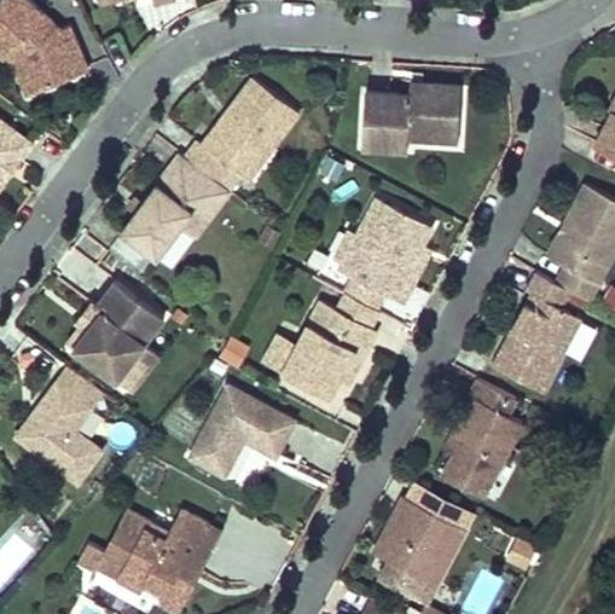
[(28,94),(54,84),(52,77),(57,67),(82,56),(71,27),(65,29),(59,32),(52,23),(56,19),(34,0),(0,0),(0,46),(16,62),(28,94)]
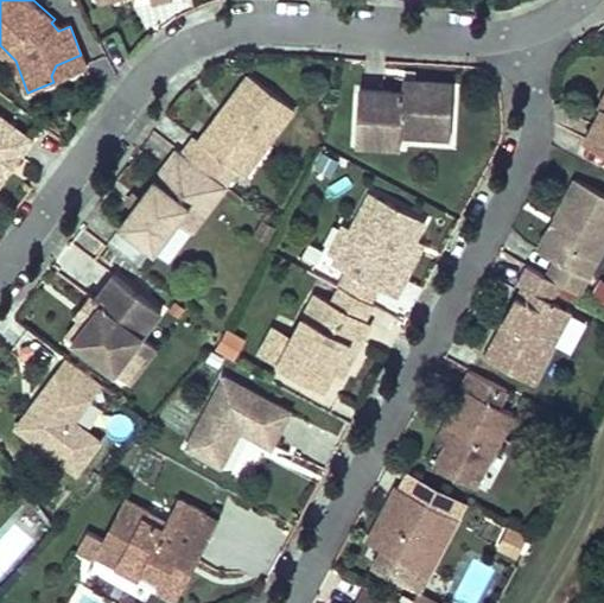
[(170,5),(169,0),(91,0),(107,7),(135,0),(134,0),(145,0),(147,10),(158,7),(170,5)]
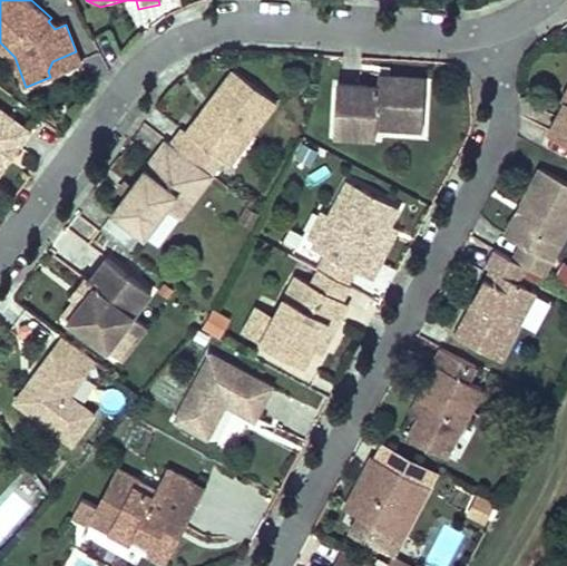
[(60,27),(51,18),(48,21),(55,29),(60,27)]
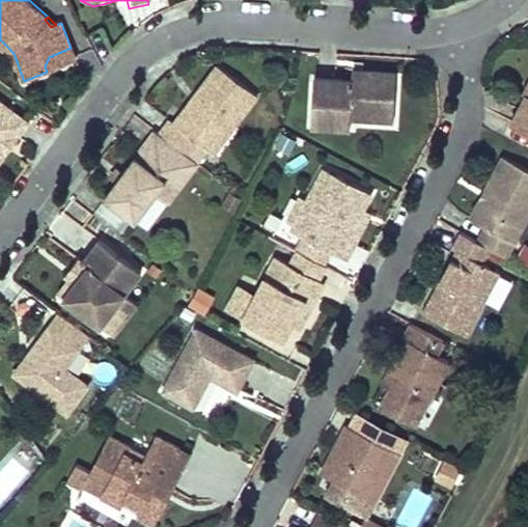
[(45,66),(47,72),(61,65),(76,60),(71,48),(49,57),(45,66)]
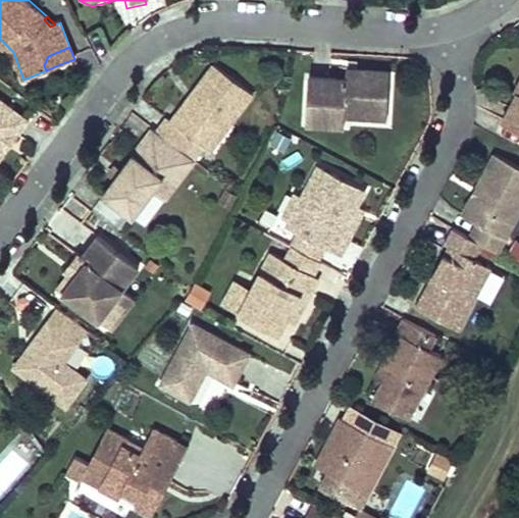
[(193,163),(203,150),(223,122),(228,126),(250,97),(211,68),(204,76),(168,125),(164,122),(155,136),(192,162),(193,163)]
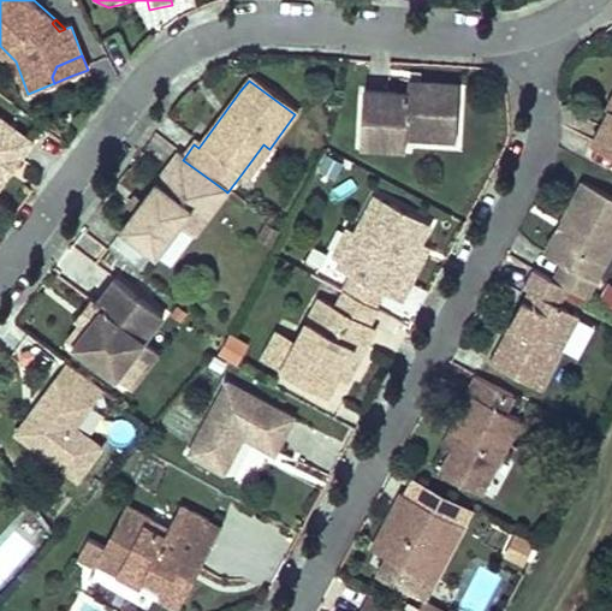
[(406,98),(362,95),(358,149),(404,152),(405,140),(429,141),(431,130),(455,132),(458,89),(419,87),(419,94),(408,93),(406,98)]
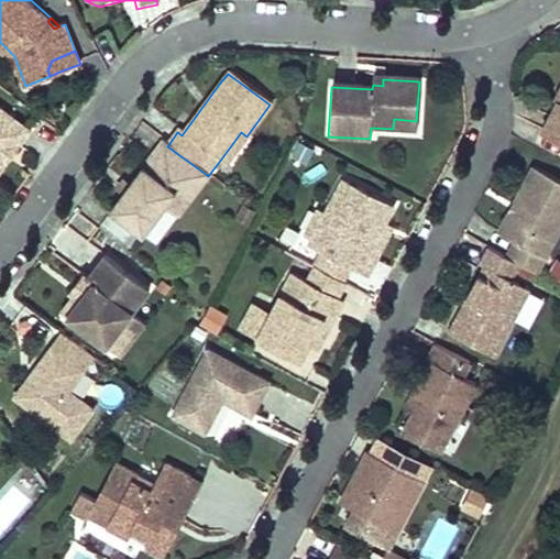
[(559,103),(545,133),(559,141),(559,103)]
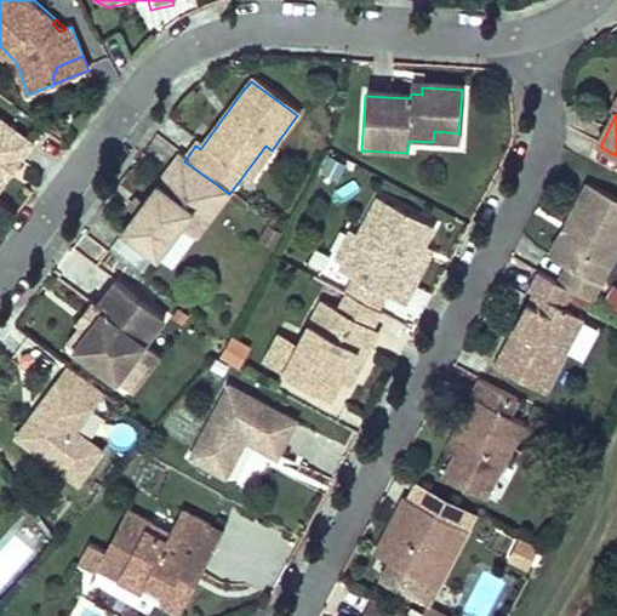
[(0,186),(5,180),(4,167),(13,154),(21,159),(33,143),(0,117),(0,186)]
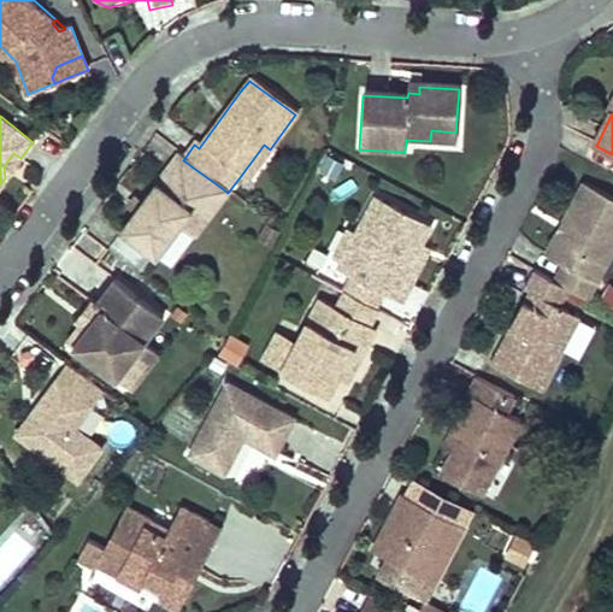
[(431,130),(430,141),(455,143),(455,133),(431,130)]
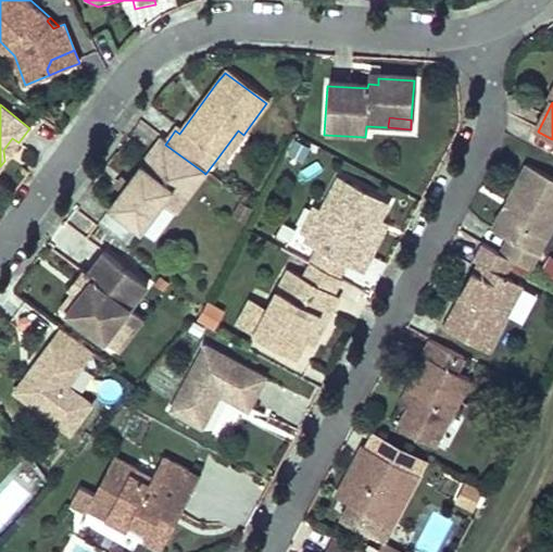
[(243,135),(238,130),(216,160),(222,163),(243,135)]
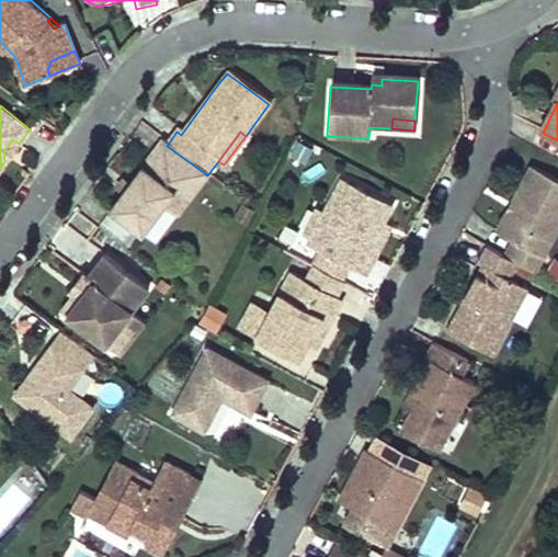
[(11,154),(19,144),(12,139),(3,151),(4,162),(11,154)]
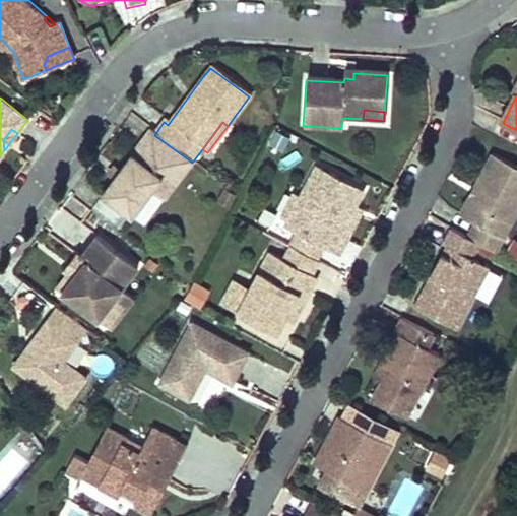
[(154,135),(149,131),(121,169),(101,197),(131,218),(162,179),(172,187),(191,162),(154,135)]
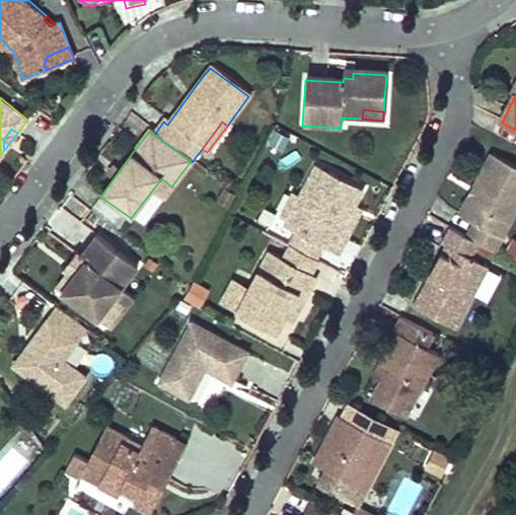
[(515,204),(515,169),(487,155),(470,187),(477,190),(463,217),(472,222),(463,239),(475,245),(491,253),(515,204)]
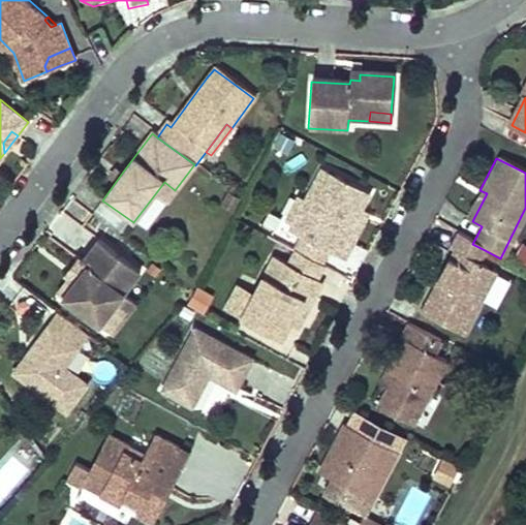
[(367,193),(321,170),(288,232),(302,238),(294,253),(319,267),(319,265),(327,251),(328,252),(336,238),(341,241),(360,208),(367,193)]
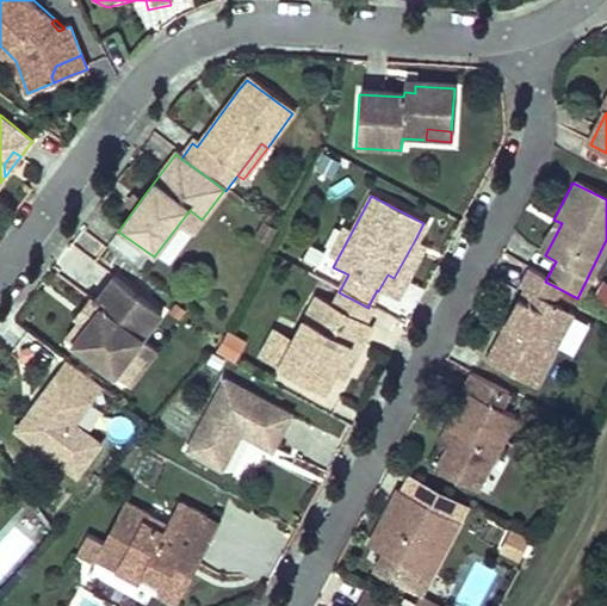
[(562,223),(553,220),(538,252),(545,255),(562,223)]
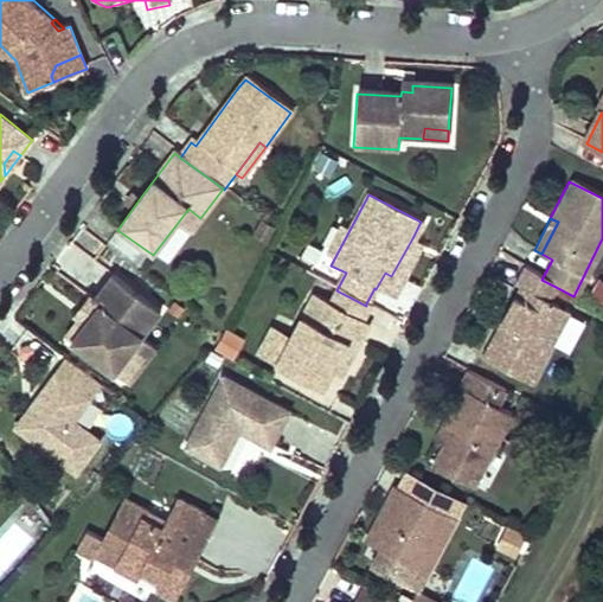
[(396,289),(422,243),(412,238),(391,276),(385,273),(376,289),(392,298),(396,289)]
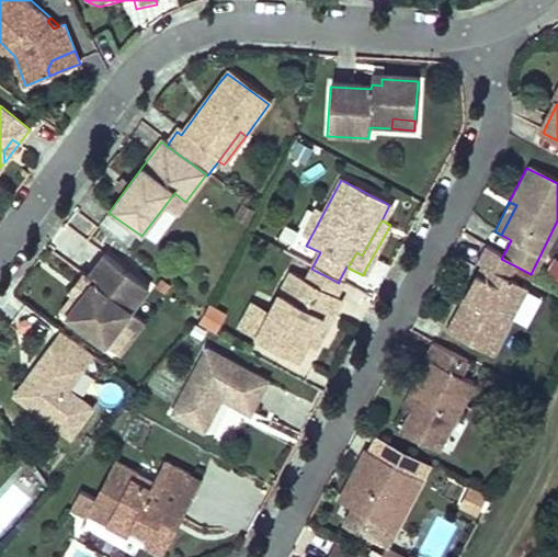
[(526,291),(507,281),(514,265),(501,259),(482,248),(474,264),(479,268),(465,295),(445,333),(491,357),(526,291)]
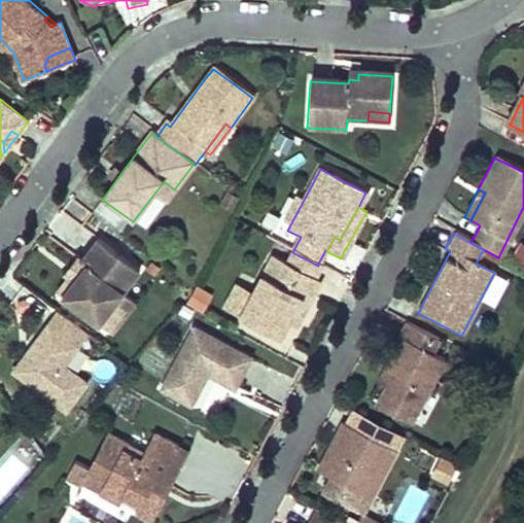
[(86,265),(63,295),(67,299),(97,321),(99,323),(123,291),(140,270),(99,239),(82,260),(86,265)]
